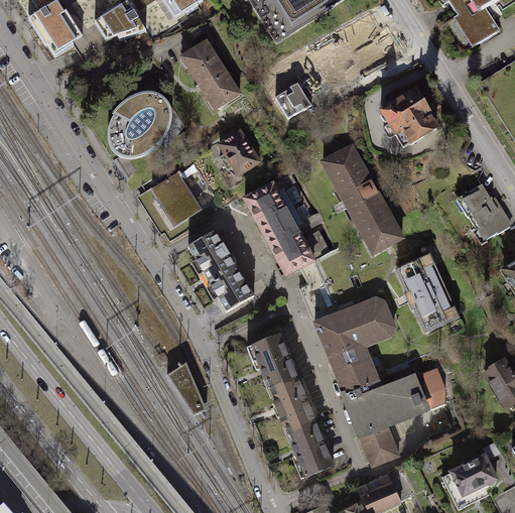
[(155,0),(172,24),(182,16),(184,19),(208,3),(206,0),(155,0)]
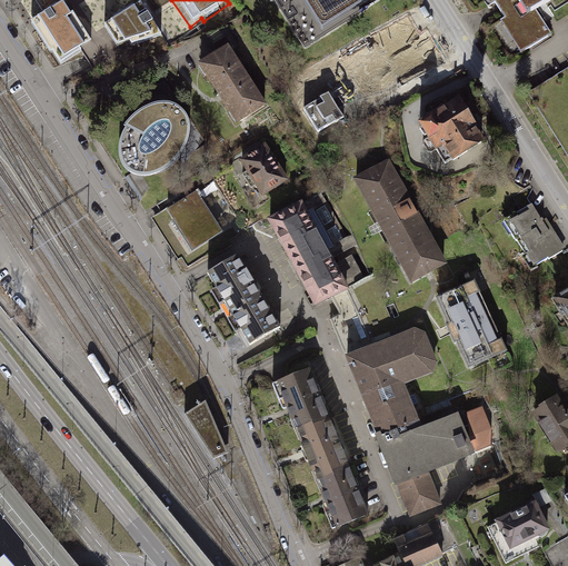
[(304,0),(321,27),(364,0),(304,0)]
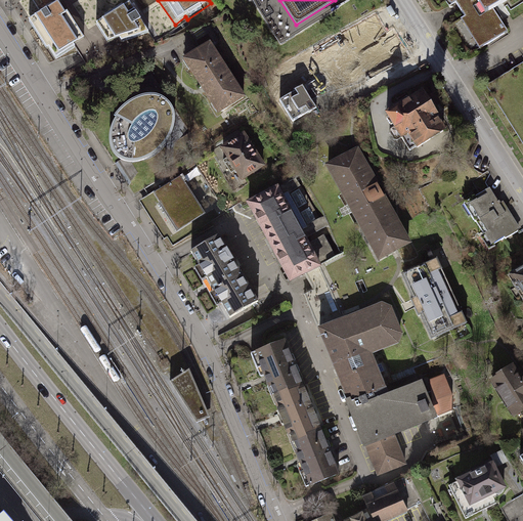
[(484,14),(474,0),(449,0),(482,44),(507,31),(493,8),(484,14)]
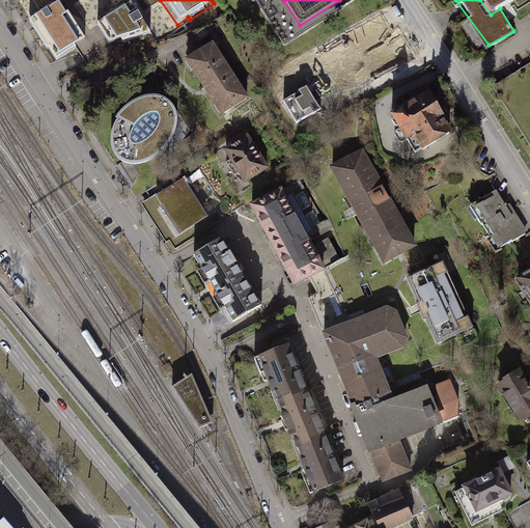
[(480,0),(491,15),(500,8),(509,0),(480,0)]
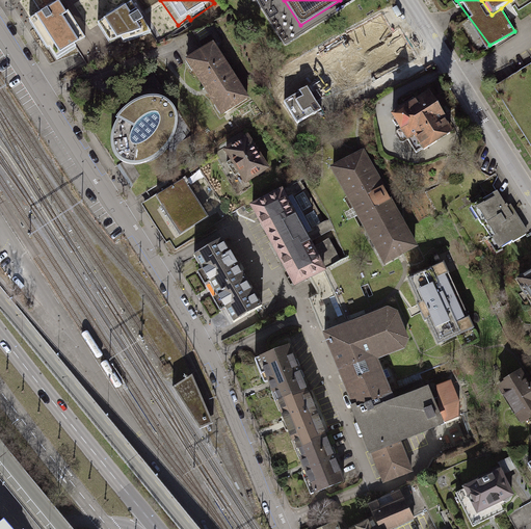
[(105,17),(96,23),(108,43),(115,40),(120,38),(122,42),(149,31),(141,20),(140,18),(137,12),(134,9),(130,1),(123,5),(122,3),(104,15),(105,17)]
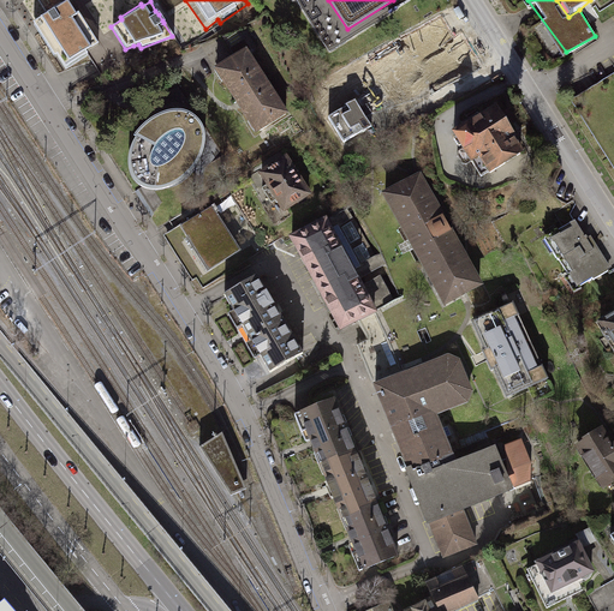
[(40,18),(30,24),(52,59),(55,57),(64,70),(87,55),(85,53),(90,49),(96,45),(77,12),(73,15),(66,3),(45,16),(40,18)]
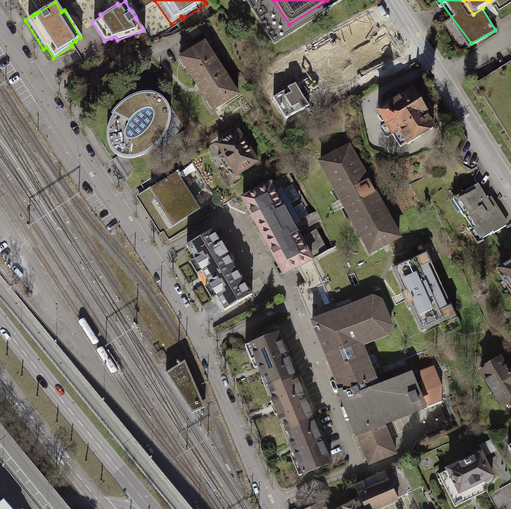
[(379,56),(362,20),(336,32),(354,68),(379,56)]
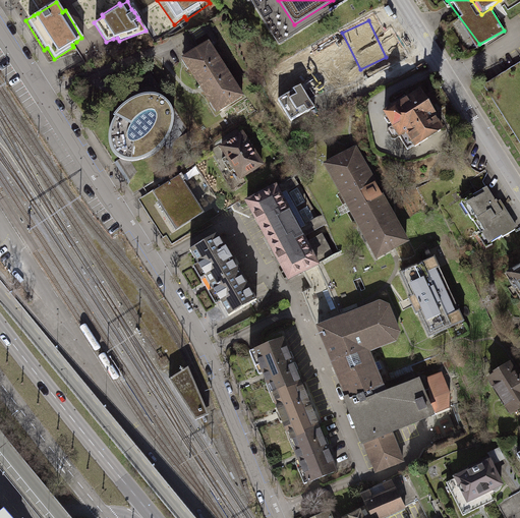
[(206,31),(194,39),(198,46),(207,41),(211,38),(206,31)]
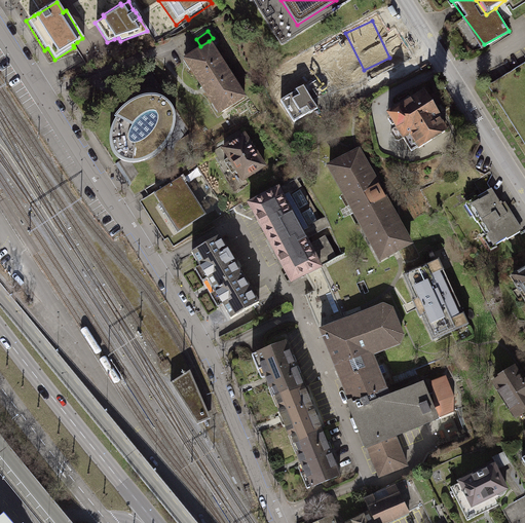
[(200,46),(181,60),(216,115),(246,97),(209,41),(200,46)]
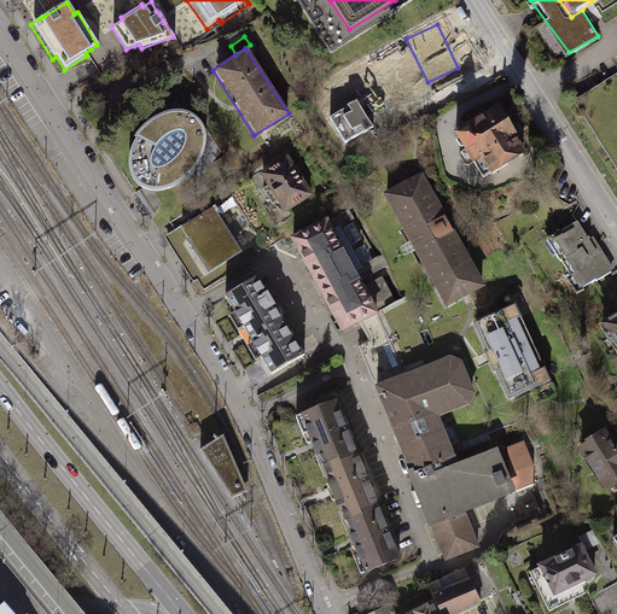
[(358,100),(356,98),(348,103),(348,104),(329,116),(344,140),(364,127),(372,122),(367,115),(388,103),(378,88),(358,100)]
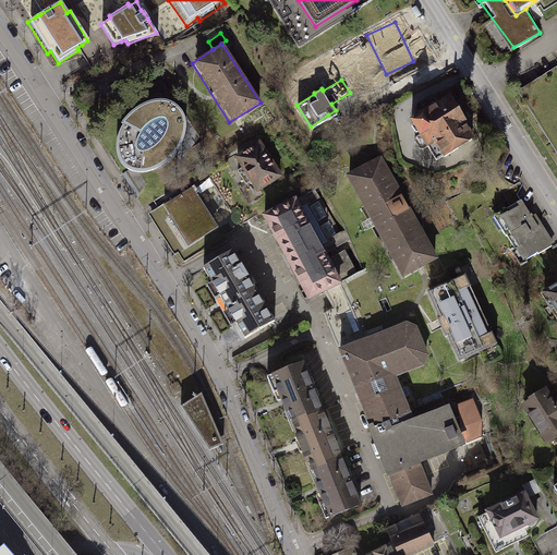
[(419,111),(410,118),(419,131),(414,133),(413,139),(418,145),(423,145),(426,143),(435,156),(442,152),(443,154),(457,144),(456,142),(463,136),(468,137),(470,135),(471,132),(463,121),(465,120),(448,93),(434,101),(432,99),(418,108),(419,111)]
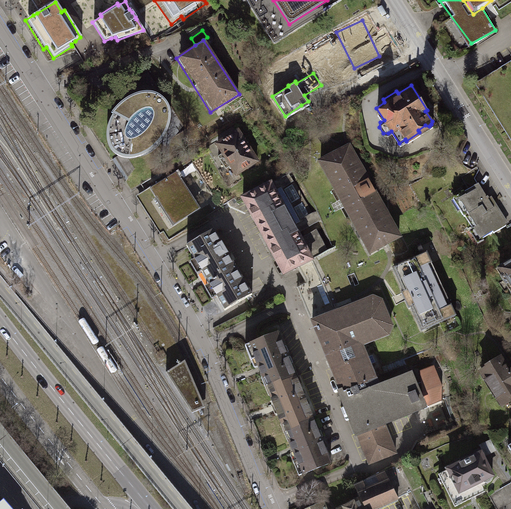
[(167,106),(161,98),(150,93),(139,94),(128,98),(119,104),(111,113),(109,119),(106,128),(105,136),(106,143),(108,149),(111,154),(117,157),(124,160),(134,159),(143,155),(152,150),(160,141),(167,128),(169,116),(167,106)]
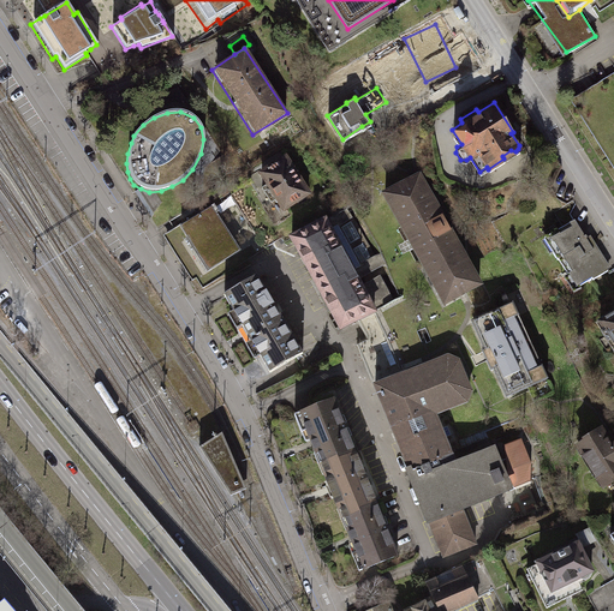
[(285,155),(260,171),(267,180),(261,184),(270,201),(278,196),(284,207),(308,191),(285,155)]
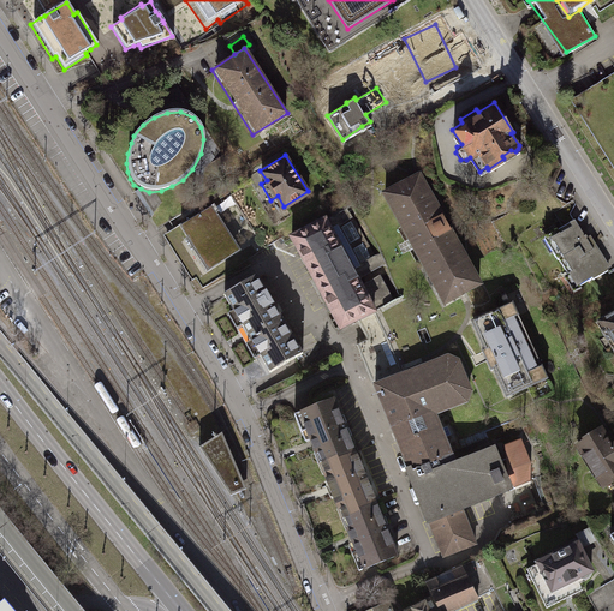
[(421,169),(379,196),(442,306),(483,286),(421,169)]
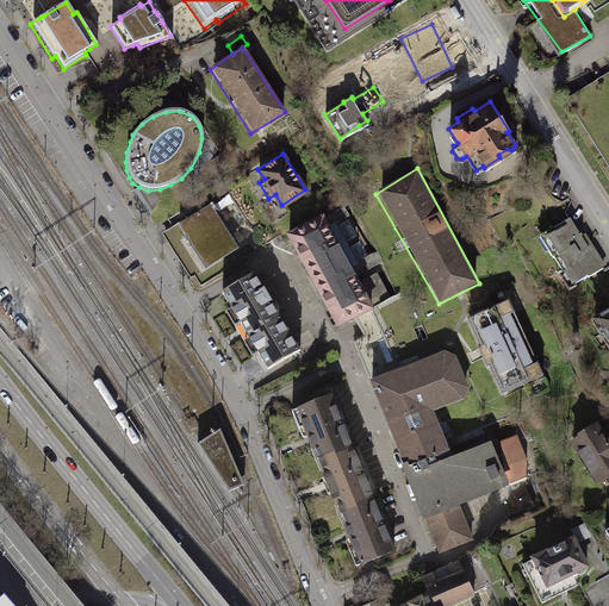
[(209,202),(179,220),(206,263),(235,244),(209,202)]
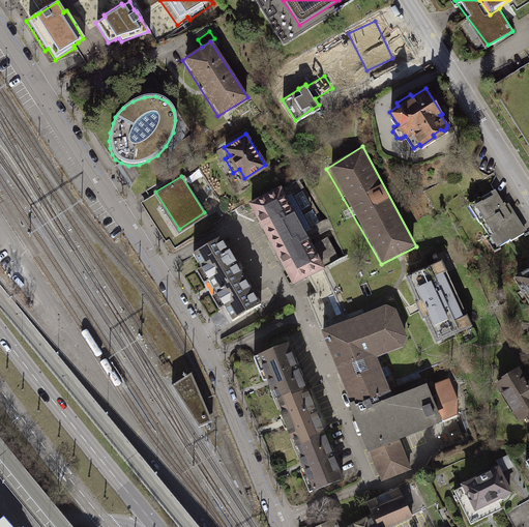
[(276,188),(252,203),(294,285),(310,277),(324,269),(326,267),(325,266),(329,264),(339,260),(336,256),(327,236),(312,244),(309,239),(332,227),(327,218),(323,221),(303,186),(298,176),(281,186),(276,188)]
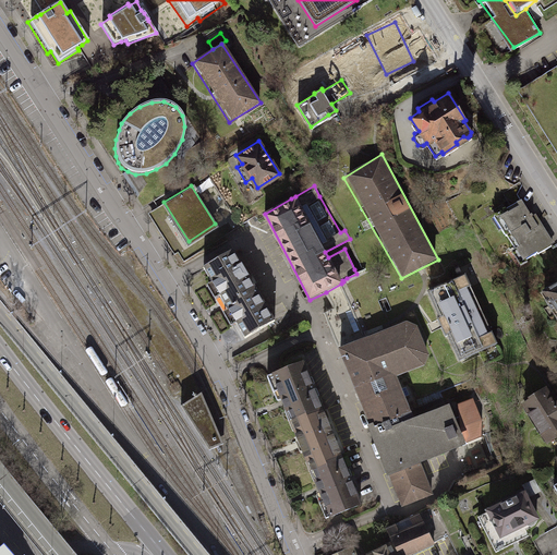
[(520,196),(493,217),(516,250),(511,253),(519,267),(523,263),(530,258),(537,253),(539,255),(555,243),(536,212),(532,215),(525,205),(522,200),(520,196)]
